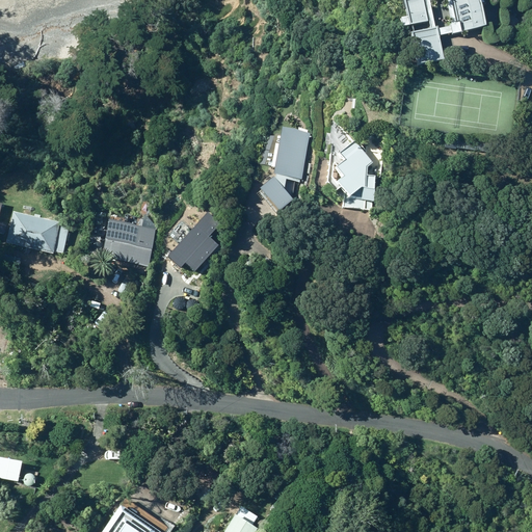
[(403,0),(407,16),(400,17),(402,25),(426,20),(427,27),(410,31),(414,47),(441,42),(437,27),(435,27),(429,1),(433,0),(448,0),(452,16),(471,11),(472,18),(483,15),(479,0),(403,0)]
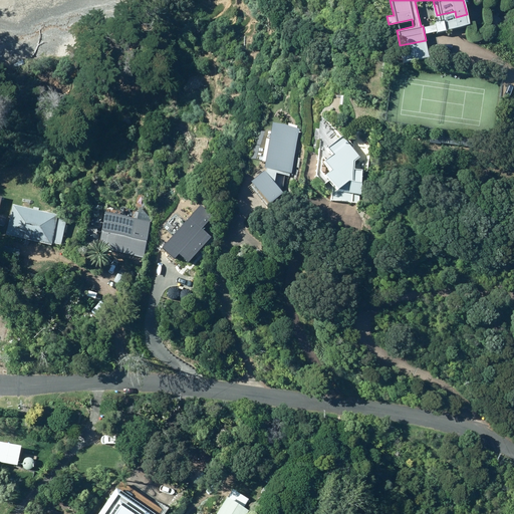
[(361,170),(353,169),(354,162),(358,159),(323,114),(316,176),(323,185),(328,180),(332,185),(330,200),(358,203),(361,170)]
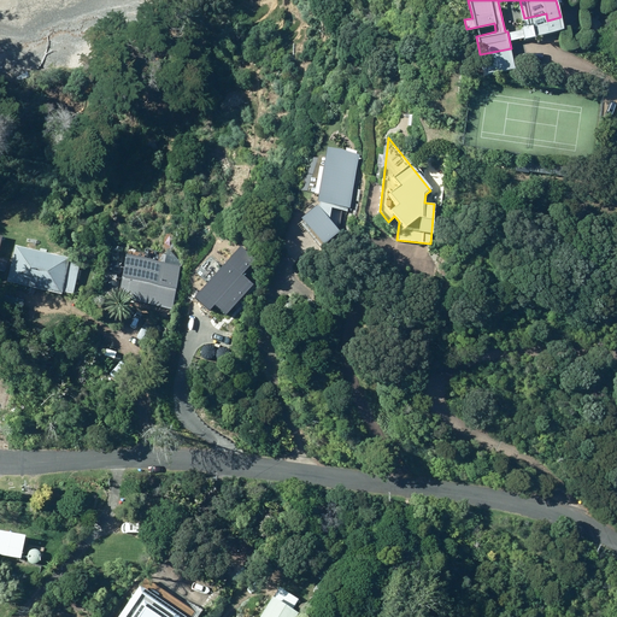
[(358,158),(325,151),(315,205),(347,211),(358,158)]
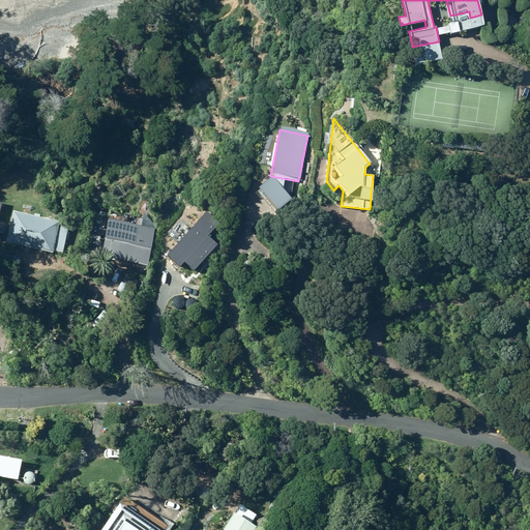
[(269,179),(256,189),(275,213),(288,204),(269,179)]
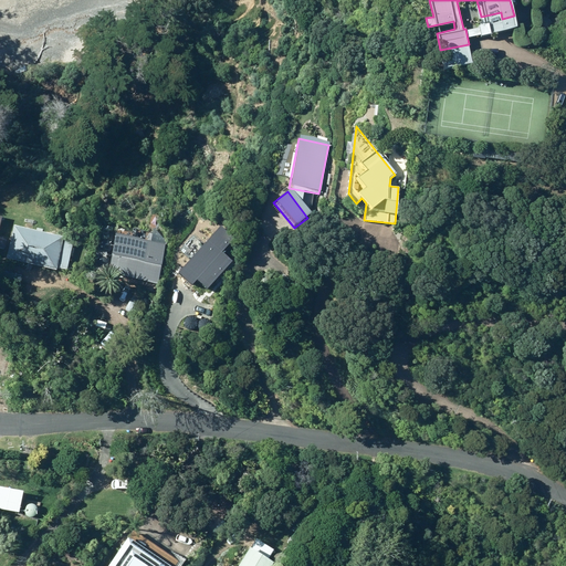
[(27,226),(31,227),(35,224),(37,220),(34,216),(30,215),(25,217),(24,221),(27,226)]
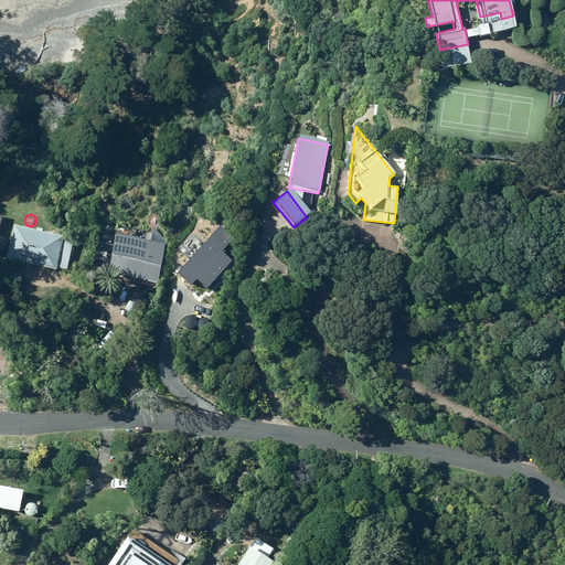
[(62,236),(12,225),(4,257),(54,269),(55,266),(65,269),(72,242),(61,240),(62,236)]
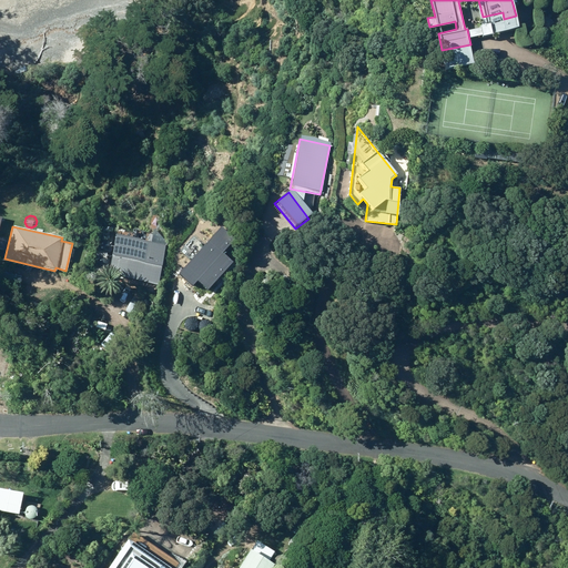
[(216,231),(178,277),(191,288),(195,284),(206,294),(232,263),(224,256),(233,245),(216,231)]
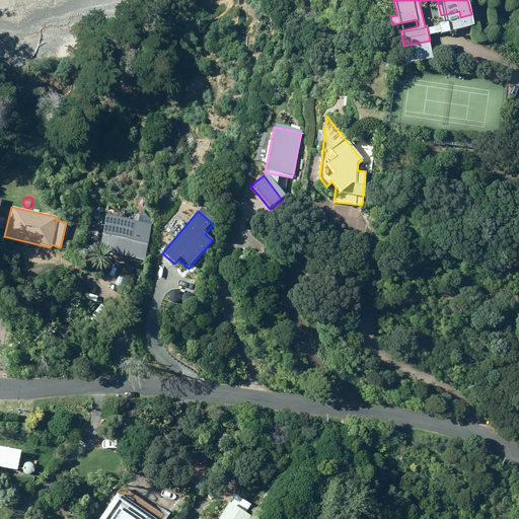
[(98,252),(145,263),(152,226),(105,217),(98,252)]
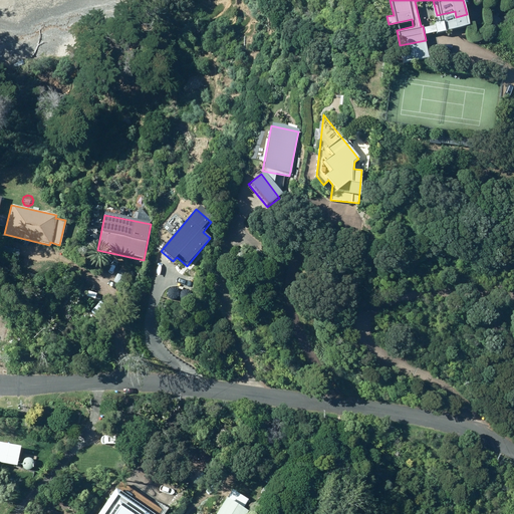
[(0,461),(17,464),(19,447),(0,443),(0,461)]
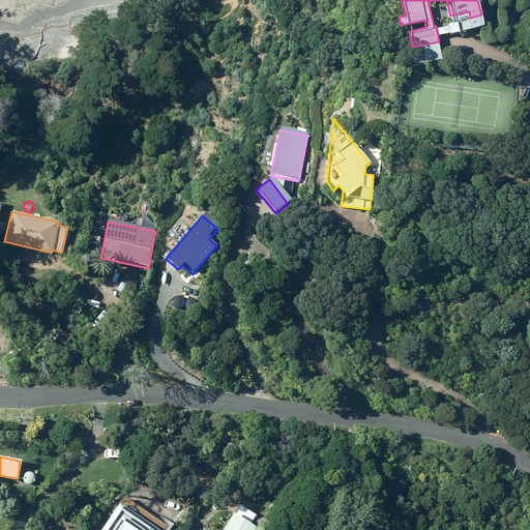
[(157,529),(119,504),(101,529),(157,529)]
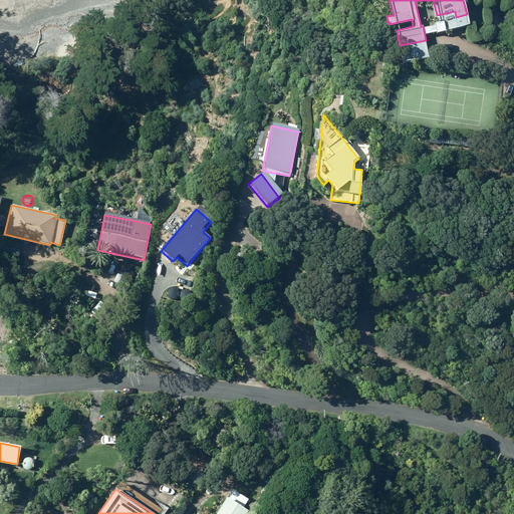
[(244,513),(247,511),(240,507),(246,498),(234,491),(229,500),(225,498),(215,513),(244,513)]
